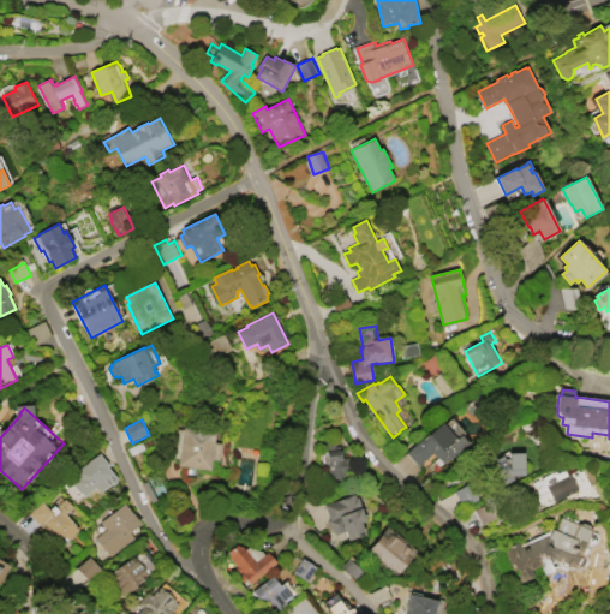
[(408,453),(443,422),(458,439),(462,435),(468,442),(465,446),(465,447),(446,465),(443,463),(441,466),(436,462),(440,459),(435,453),(420,466),(408,453)]
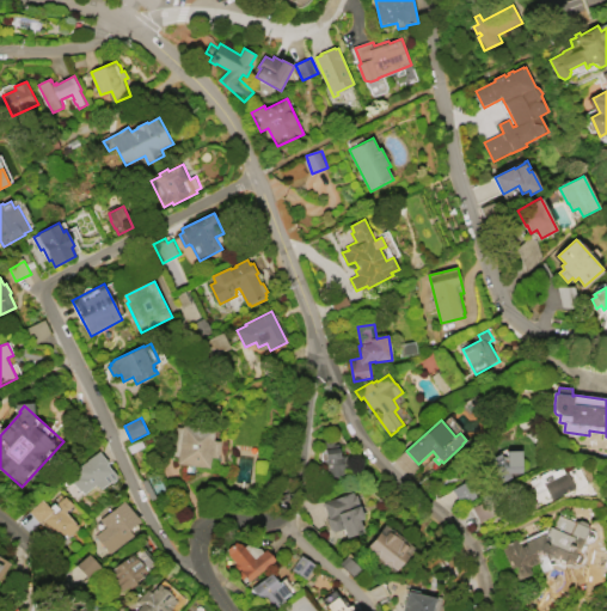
[(178,427),(183,428),(183,426),(214,431),(213,440),(221,441),(219,459),(210,458),(209,468),(179,464),(181,456),(175,456),(178,427)]
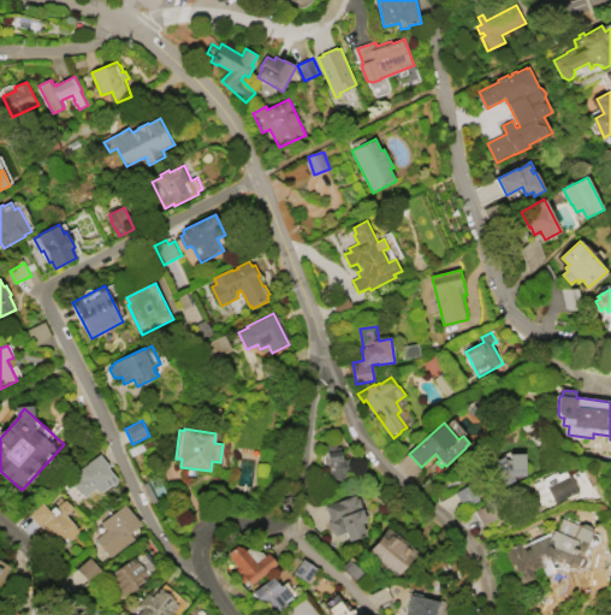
[(328,449),(330,449),(330,444),(338,444),(339,448),(343,448),(344,460),(350,459),(351,471),(345,472),(346,478),(343,478),(343,479),(337,480),(337,478),(332,479),(331,463),(332,463),(332,462),(330,462),(328,449)]
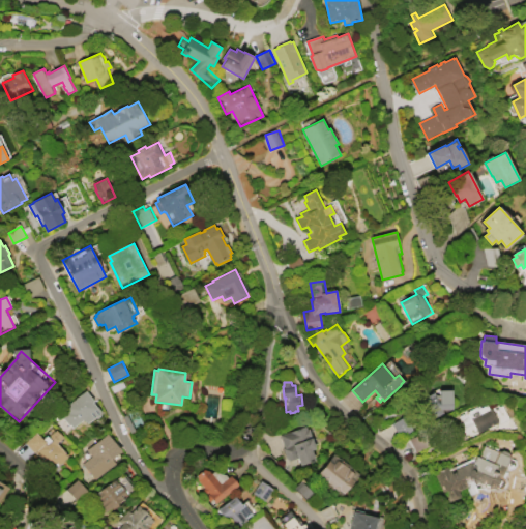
[(436,395),(438,395),(440,395),(440,390),(451,389),(453,409),(442,410),(444,414),(433,419),(422,399),(435,392),(436,395)]
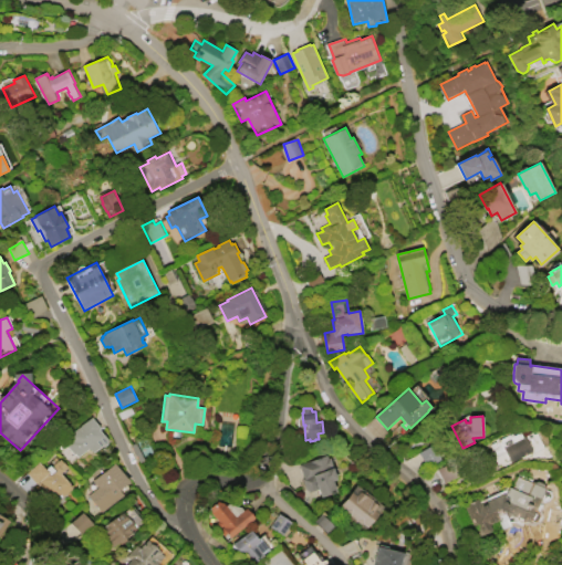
[(93,417),(102,429),(101,429),(105,436),(105,435),(110,440),(108,443),(105,447),(105,446),(95,452),(92,448),(80,457),(77,453),(75,454),(66,442),(73,438),(71,435),(75,431),(83,426),(93,417)]
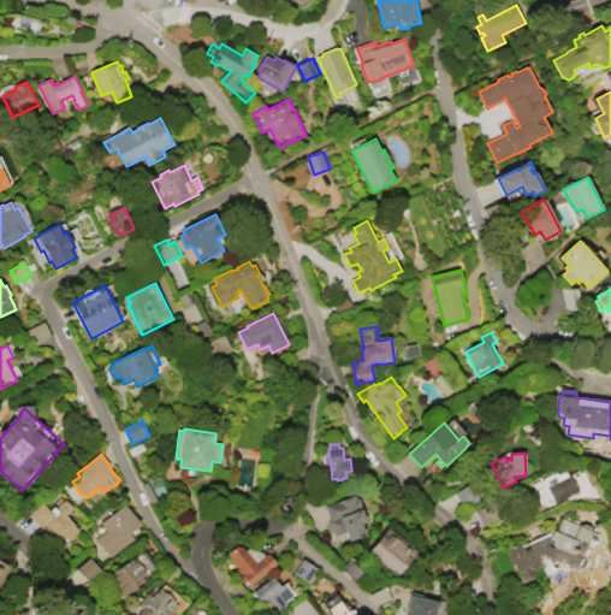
[(534,484),(540,482),(558,472),(559,474),(567,471),(569,477),(580,471),(581,473),(585,472),(593,489),(597,486),(601,496),(597,498),(574,509),(568,498),(534,515),(528,503),(537,500),(533,491),(537,490),(534,484)]
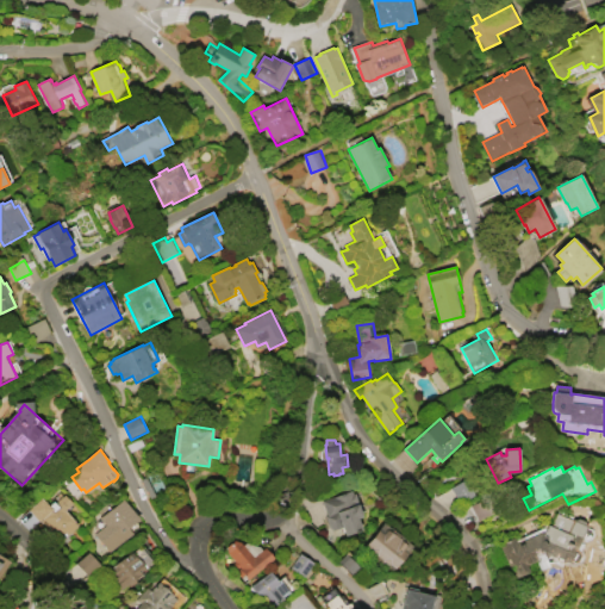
[(453,489),(461,504),(476,495),(468,479),(453,489)]
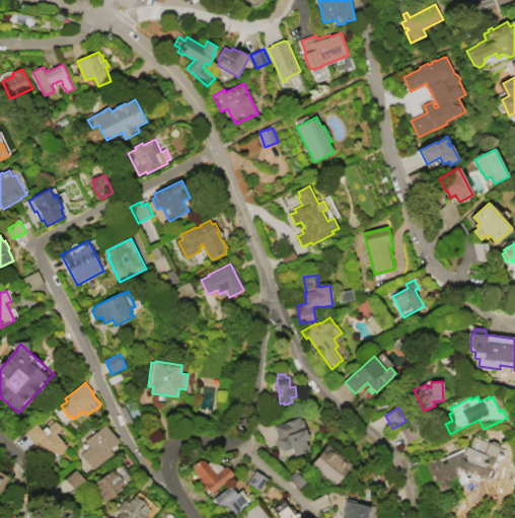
[(276,427),(300,417),(301,420),(303,420),(306,427),(305,428),(310,439),(306,441),(310,450),(296,456),(293,448),(286,451),(285,449),(283,450),(279,439),(280,438),(276,427)]
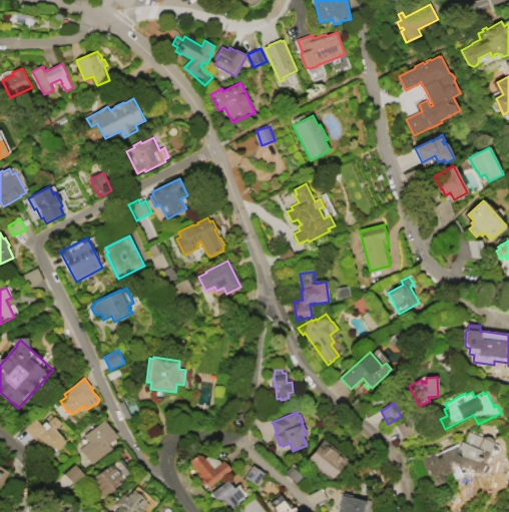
[(26,429),(37,419),(42,425),(47,421),(49,423),(56,416),(63,424),(56,429),(65,438),(64,439),(67,443),(60,449),(57,446),(54,449),(52,447),(49,451),(37,437),(35,439),(34,438),(26,445),(19,437),(27,430),(26,429)]
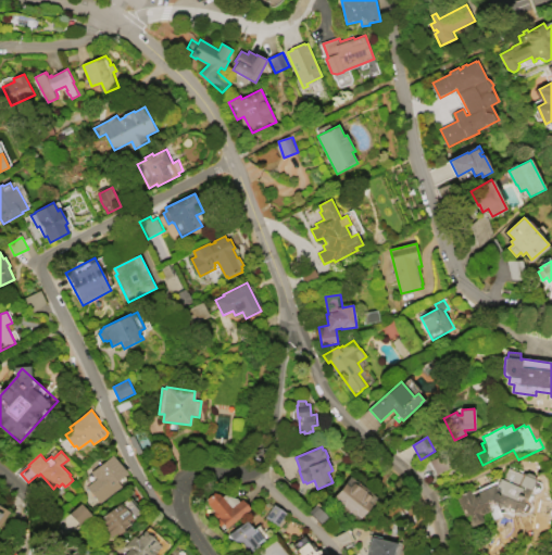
[(438,475),(452,468),(446,454),(431,462),(438,475)]
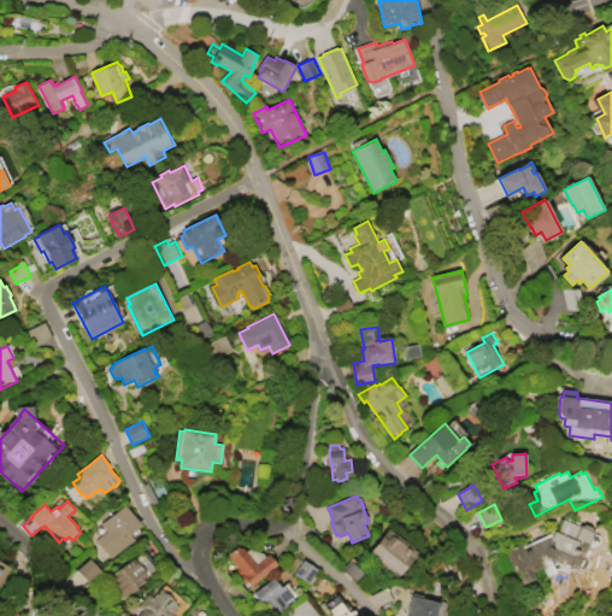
[(103,524),(127,505),(143,524),(131,534),(136,540),(115,559),(99,540),(110,532),(103,524)]
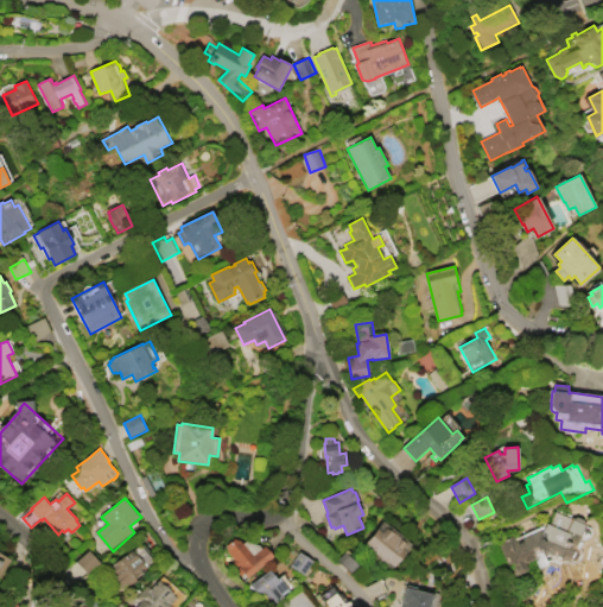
[(545,529),(547,523),(551,525),(557,512),(572,518),(572,517),(575,518),(578,517),(584,519),(585,523),(586,524),(570,562),(565,560),(562,562),(554,558),(554,555),(550,552),(526,563),(529,569),(515,576),(499,543),(514,536),(516,542),(545,529)]
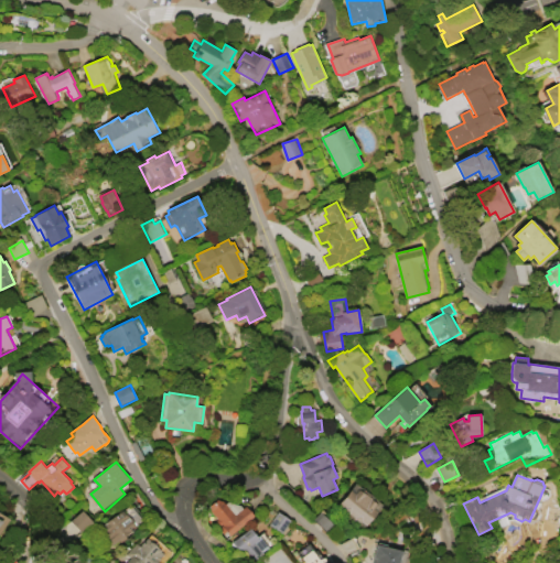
[(340,505),(356,484),(385,505),(368,526),(363,521),(363,522),(340,505)]
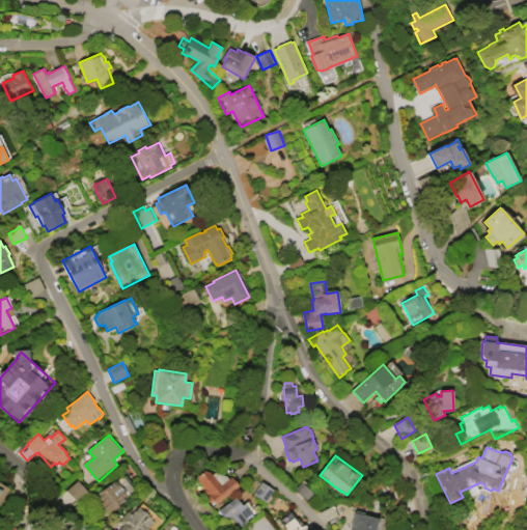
[(207,498),(212,495),(211,494),(210,495),(205,491),(207,490),(200,481),(199,476),(206,470),(212,472),(222,485),(232,477),(241,486),(219,505),(216,501),(213,503),(207,498)]
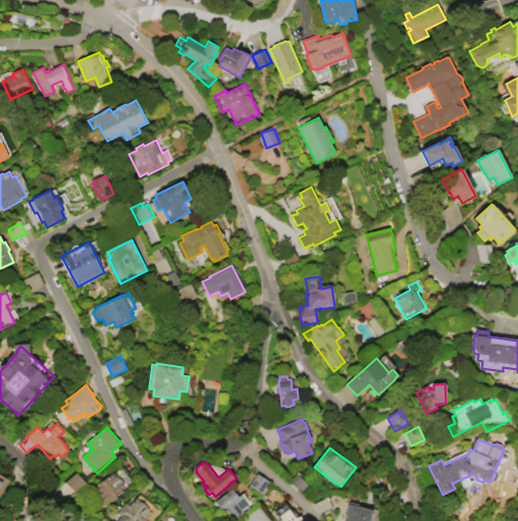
[(0,499),(11,476),(0,470),(0,499)]
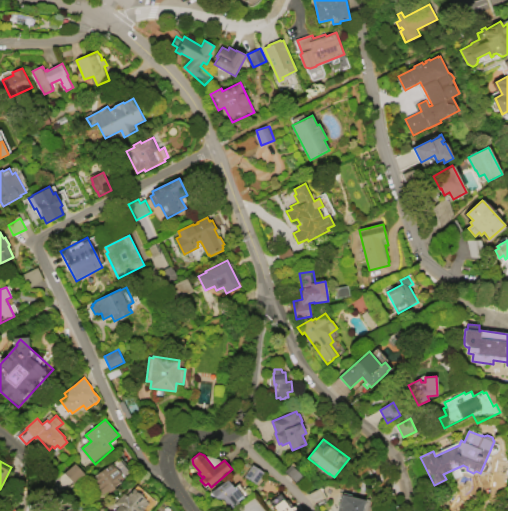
[(66,473),(76,463),(86,474),(76,484),(66,473)]
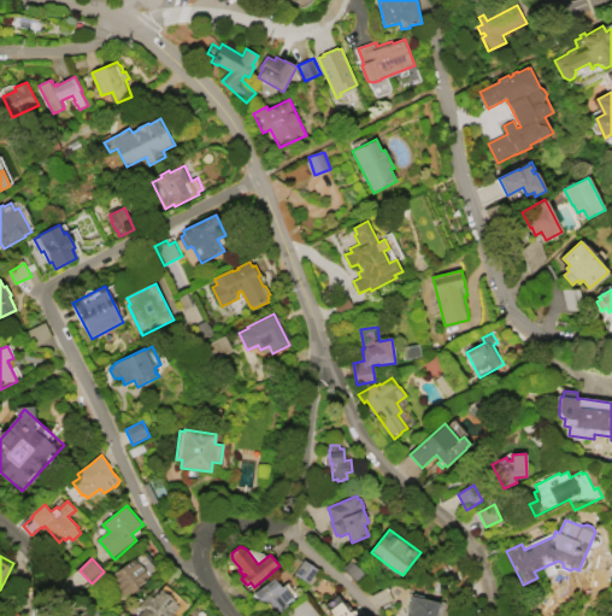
[(134,558),(137,563),(139,562),(147,573),(146,574),(149,578),(139,585),(142,588),(135,593),(133,591),(125,596),(111,578),(134,558)]
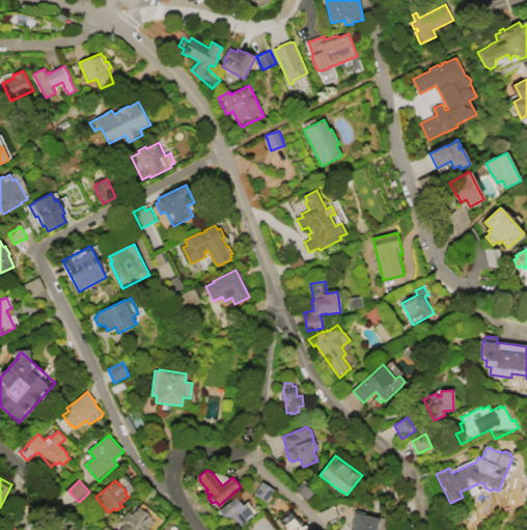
[(255,495),(262,482),(276,490),(268,502),(255,495)]
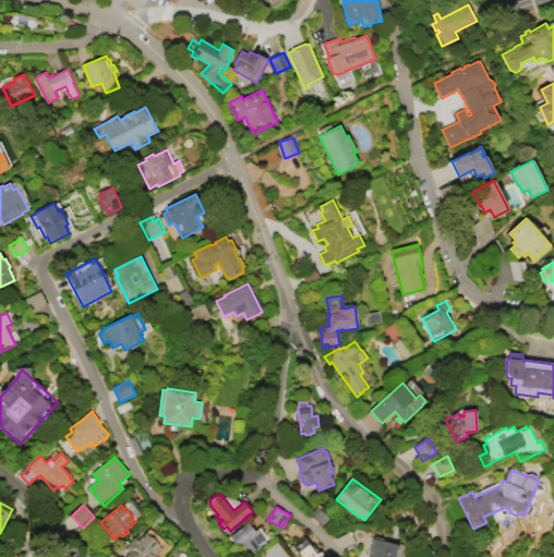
[(231,536),(249,522),(256,532),(259,530),(267,542),(262,546),(263,547),(252,556),(243,544),(239,547),(231,536)]
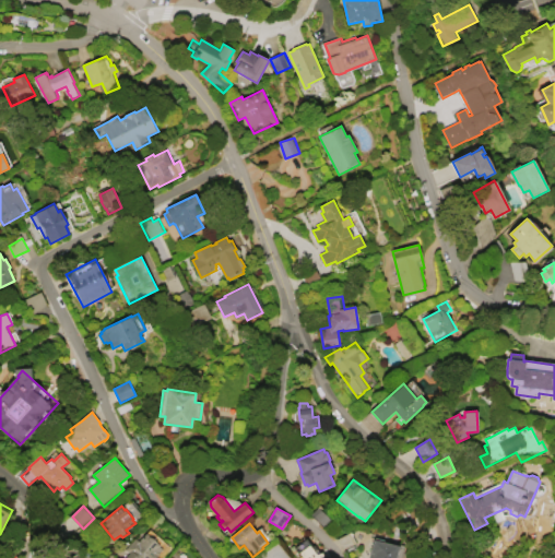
[(127,557),(131,553),(128,550),(137,538),(141,542),(148,533),(150,535),(150,536),(152,538),(153,538),(156,542),(157,543),(157,542),(162,545),(161,546),(164,548),(160,554),(161,554),(156,557),(127,557)]
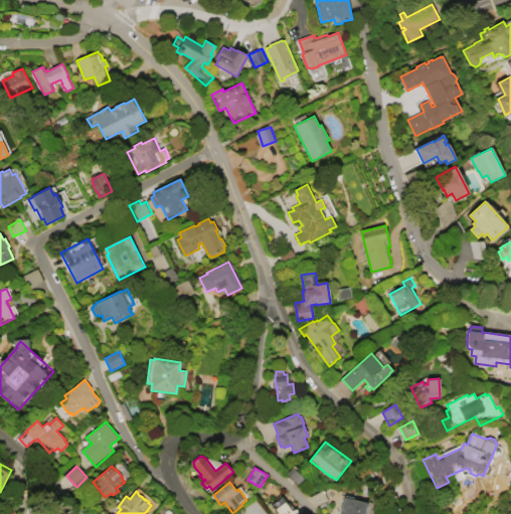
[(342,513),(344,510),(341,510),(344,497),(367,503),(364,513),(342,513)]
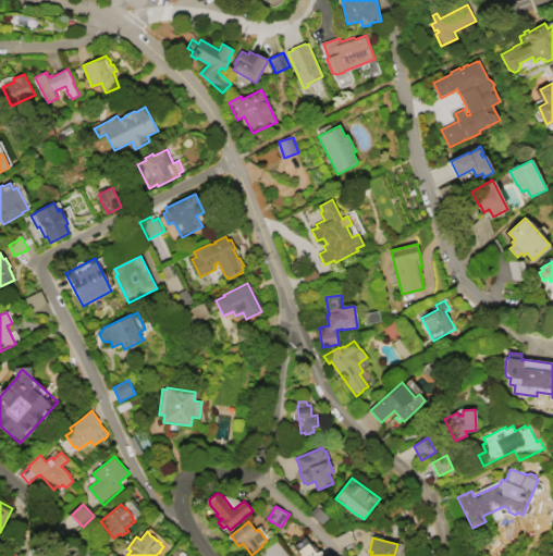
[(302,555),(298,551),(308,543),(316,553),(321,551),(322,555),(302,555)]
